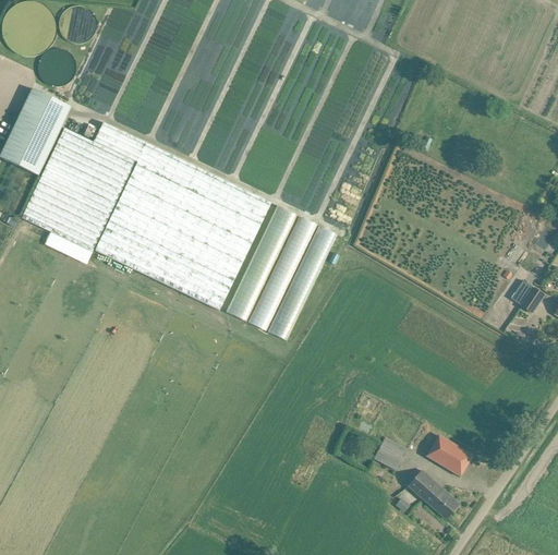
[(0,155),(38,173),(70,106),(31,87),(0,153),(0,155)]
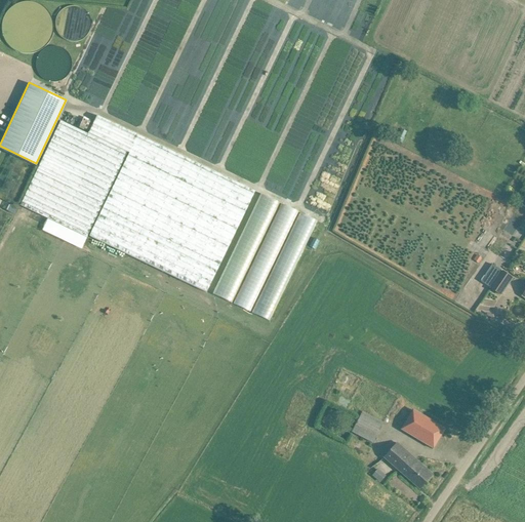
[(97,114),(88,132),(61,119),(21,202),(206,290),(254,190),(97,114)]
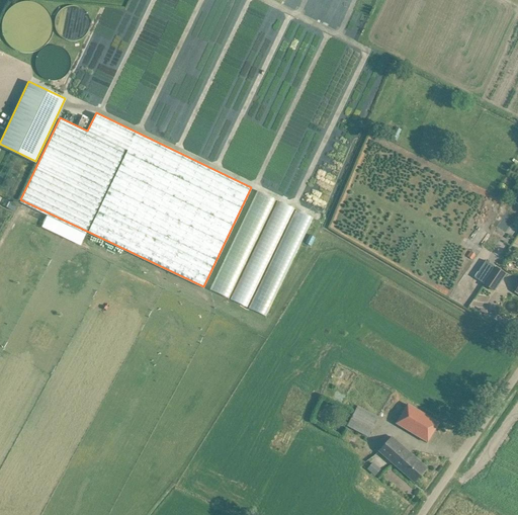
[(281,193),(242,293),(244,294),(243,296),(257,302),(297,200),(281,193)]
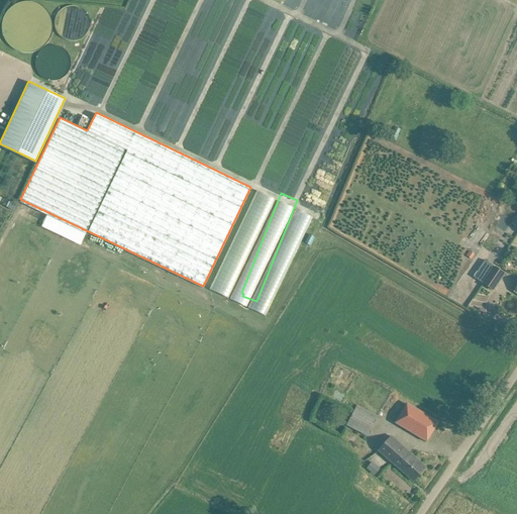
[(11,200),(8,205),(14,208),(16,203),(11,200)]
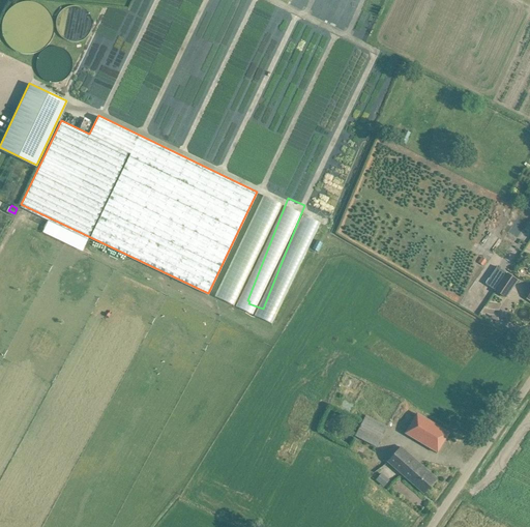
[(281,317),(323,213),(306,207),(264,311),(281,317)]
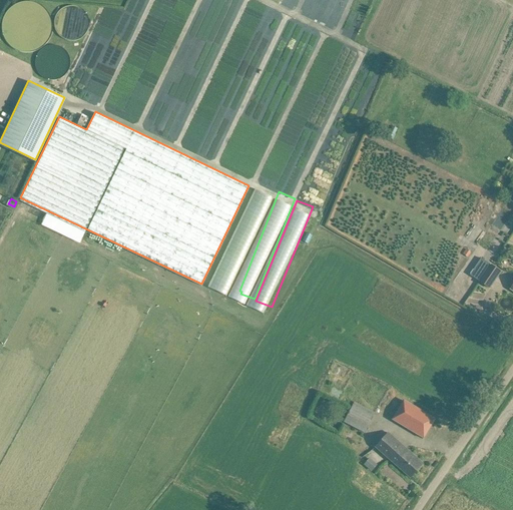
[(254,221),(249,219),(219,284),(230,289),(253,238),(248,235),(254,221)]
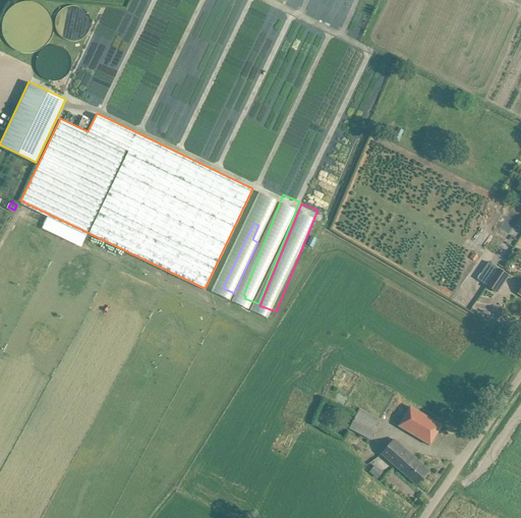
[(509,274),(488,261),(478,277),(498,290),(509,274)]
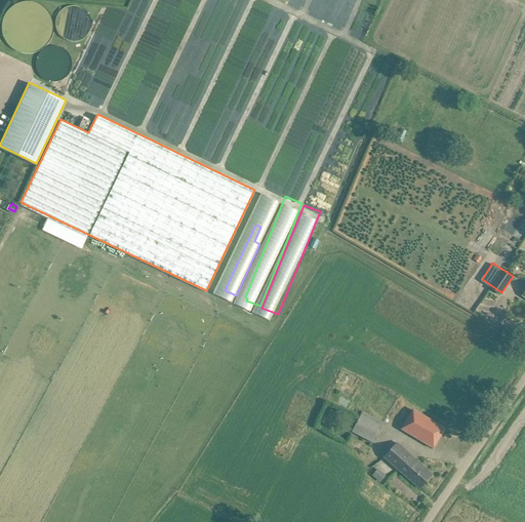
[(445,427),(412,407),(404,422),(410,425),(407,430),(434,446),(445,427)]
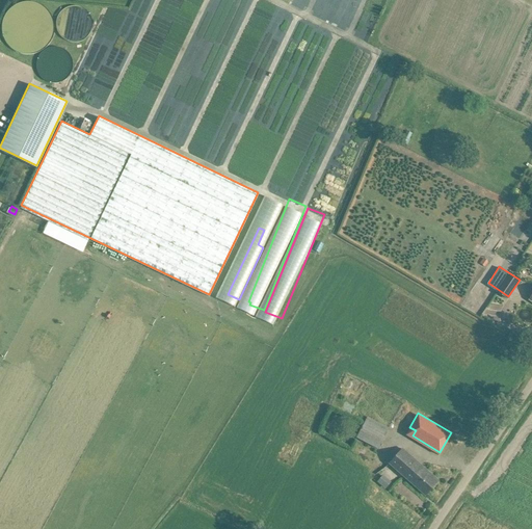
[(367,415),(356,434),(377,447),(389,426),(367,415)]
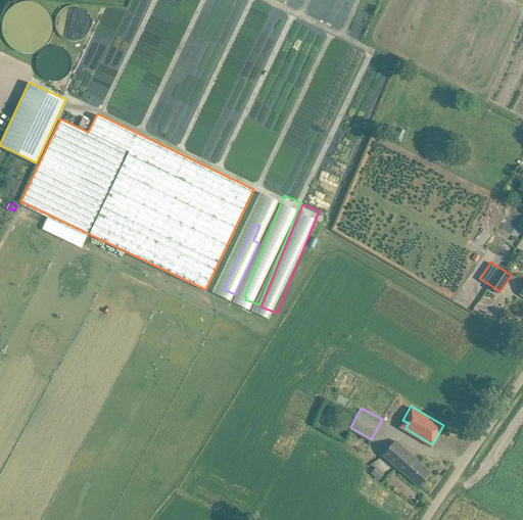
[(430,470),(423,463),(395,438),(382,453),(418,484),(430,470)]
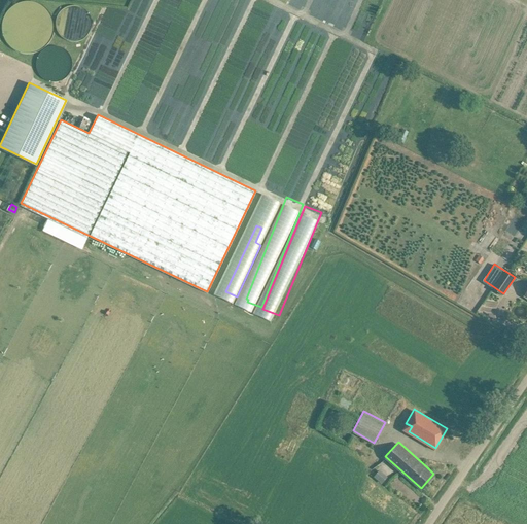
[(389,478),(393,473),(384,464),(380,470),(389,478)]
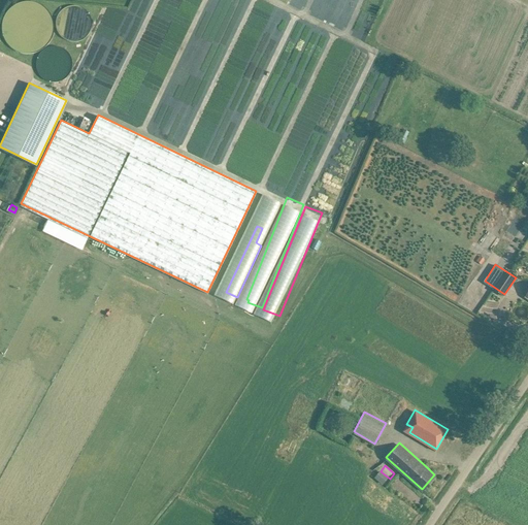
[(387,477),(373,468),(369,477),(383,484),(387,477)]
